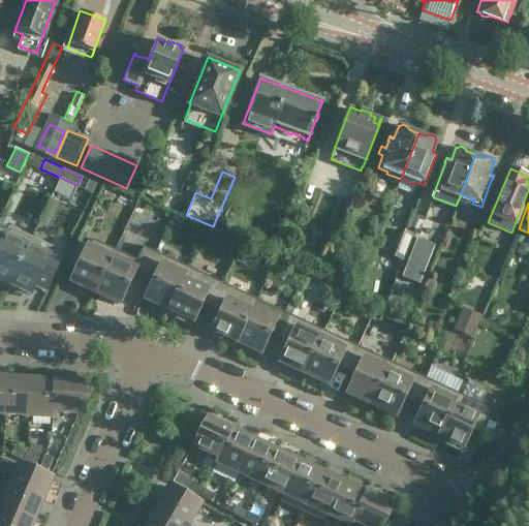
[(413,213),(408,224),(414,226),(418,215),(413,213)]
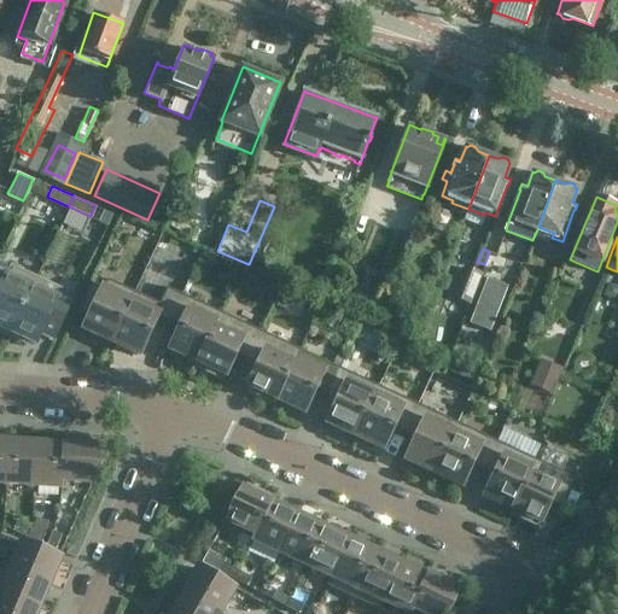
[(0,329),(9,334),(36,274),(11,262),(9,265),(0,261),(0,329)]
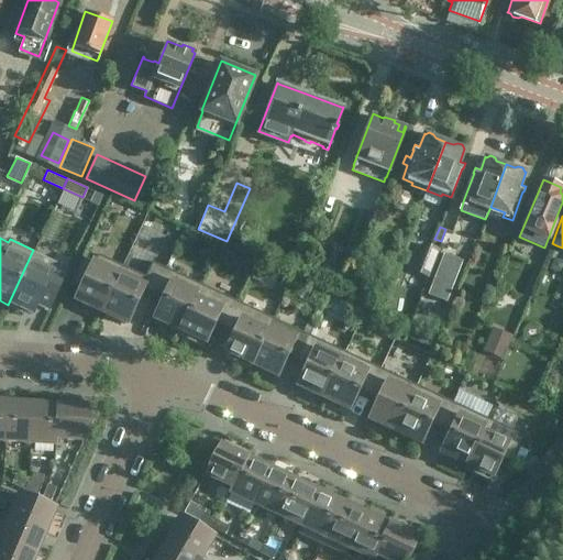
[(421,241),(410,270),(427,276),(438,248),(421,241)]
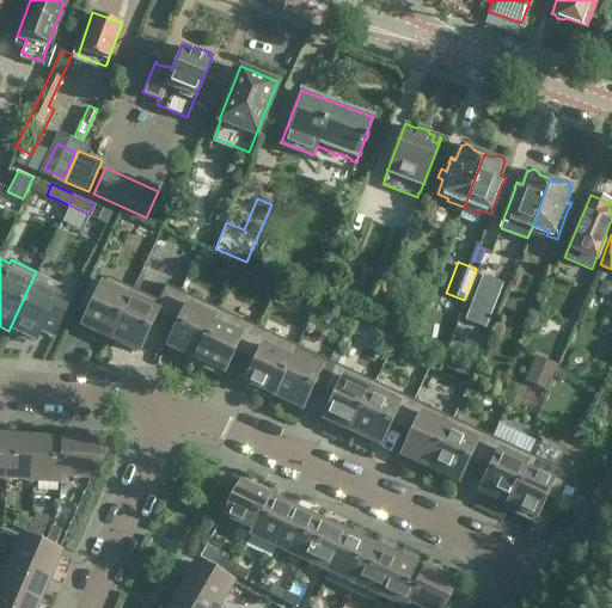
[(62,284),(36,271),(8,331),(19,336),(24,337),(25,333),(36,338),(42,327),(54,333),(61,319),(63,313),(73,293),(61,287),(62,284)]
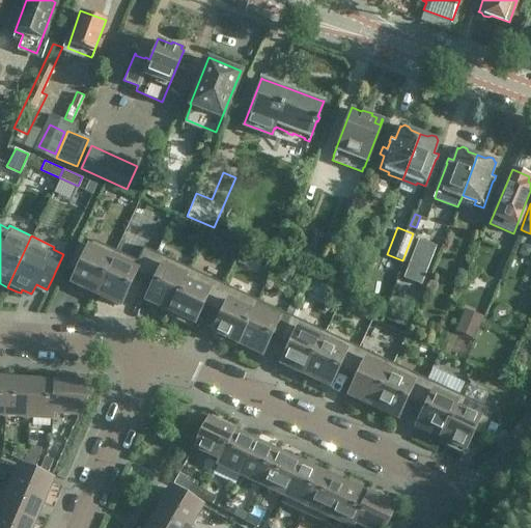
[(94,292),(114,248),(92,238),(89,246),(78,241),(65,266),(77,271),(73,281),(94,292)]
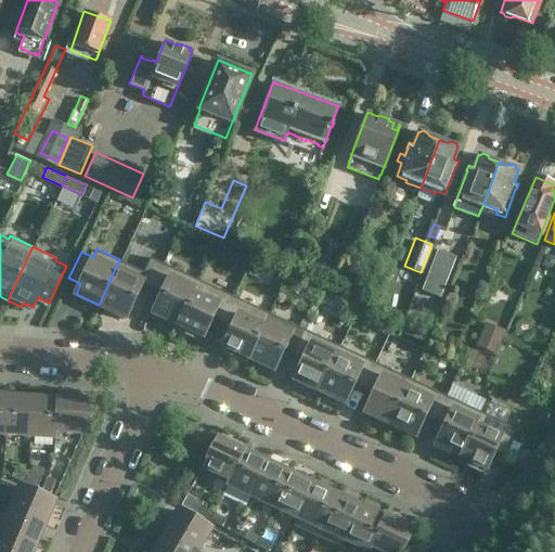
[(437,248),(421,290),(440,296),(455,255),(437,248)]
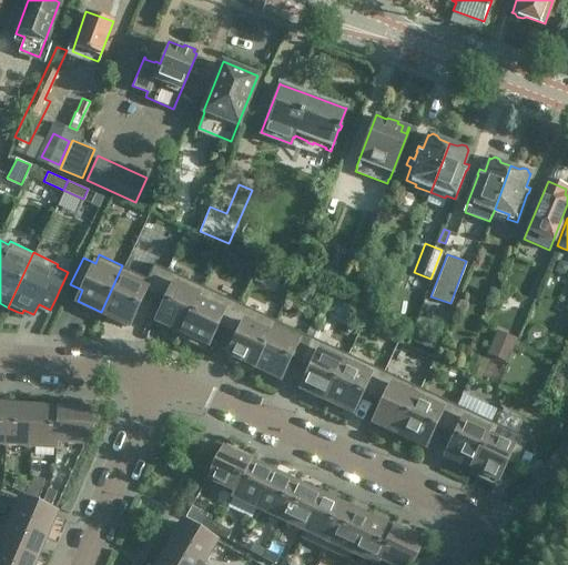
[(154,295),(166,269),(153,262),(146,278),(122,265),(101,312),(128,324),(143,290),(154,295)]
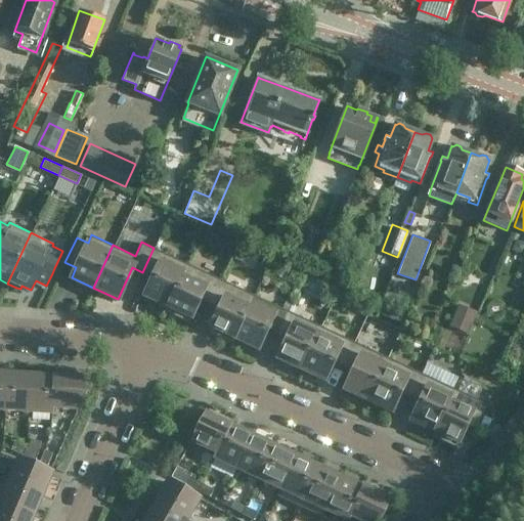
[(242,242),(233,257),(243,261),(251,246),(242,242)]
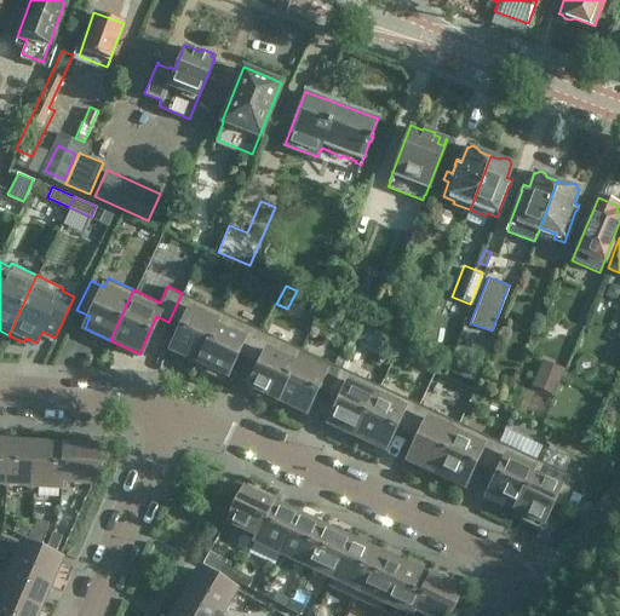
[(199,362),(222,311),(182,293),(168,322),(181,328),(171,349),(197,361),(199,362)]
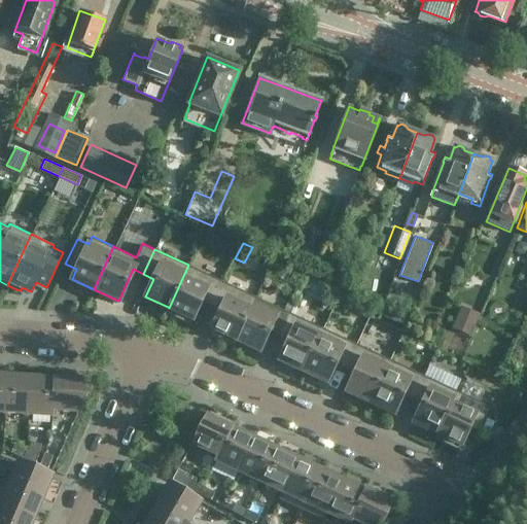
[(304,253),(300,262),(310,267),(314,257),(304,253)]
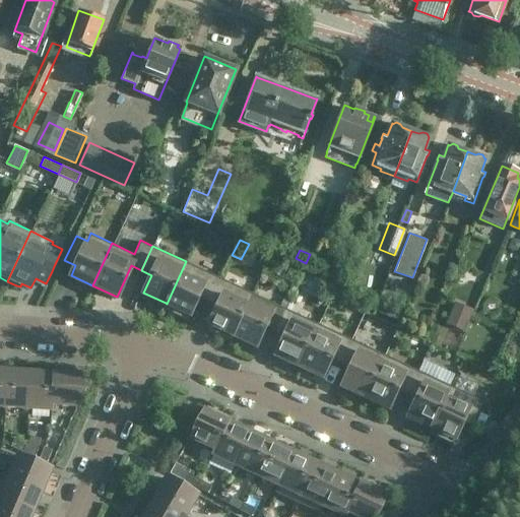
[(207,301),(219,276),(186,261),(167,304),(166,303),(164,308),(187,319),(197,297),(207,301)]
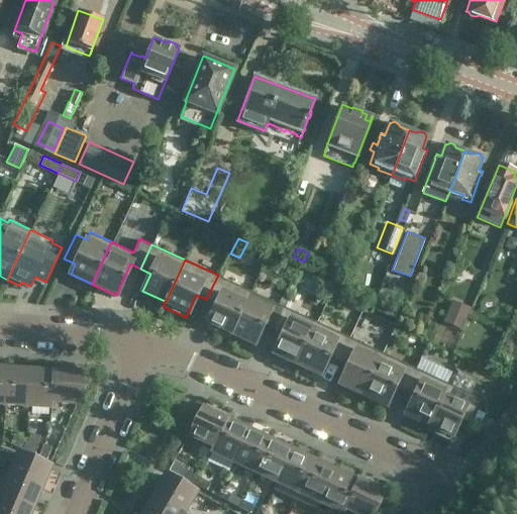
[(231,332),(250,291),(218,275),(206,299),(216,304),(206,326),(230,337),(232,332),(231,332)]
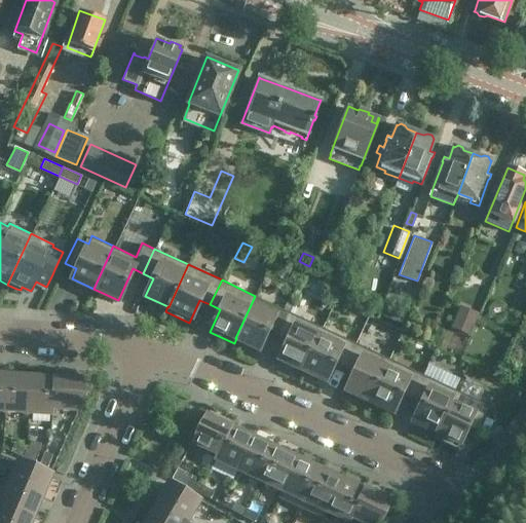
[(277,336),(289,311),(255,296),(235,338),(236,338),(259,349),(267,331),(277,336)]
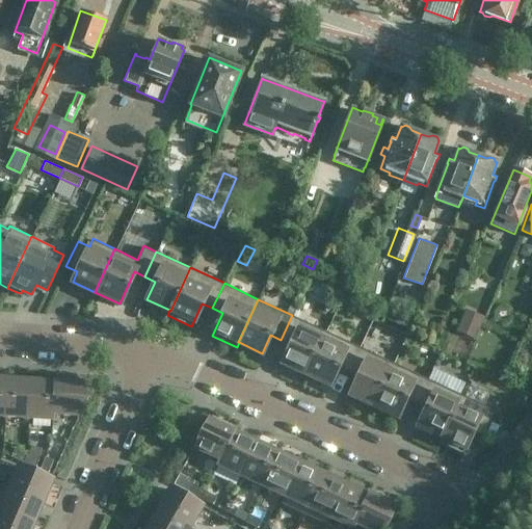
[(394,303),(388,318),(402,324),(408,310),(394,303)]
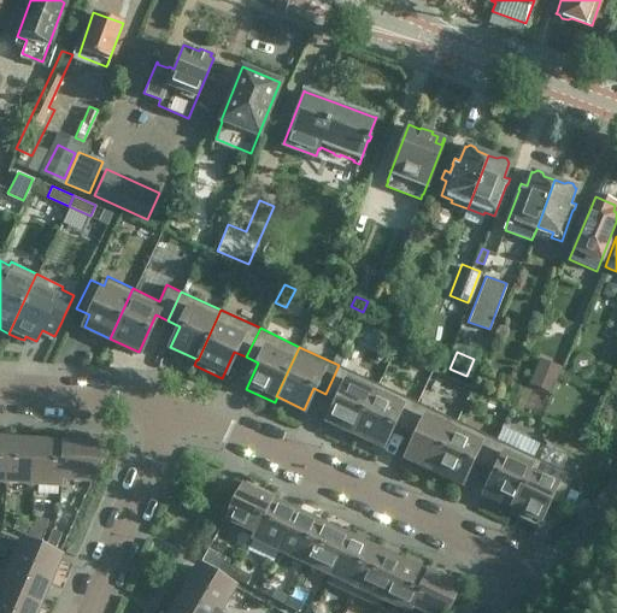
[(539,357),(528,382),(551,392),(562,366),(539,357)]
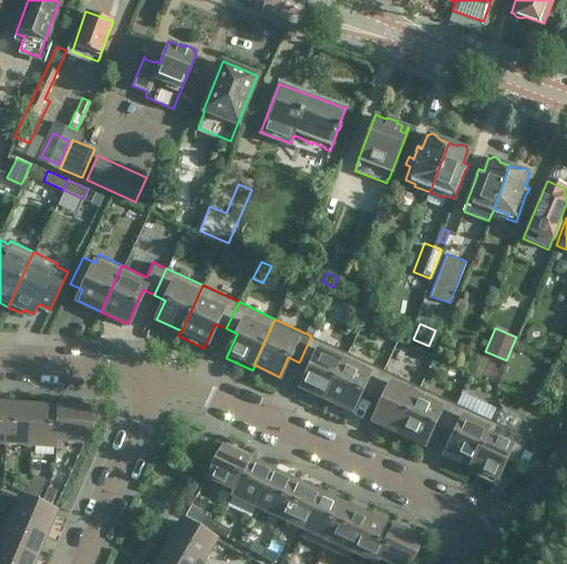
[(326,399),(348,352),(311,336),(299,362),(310,368),(301,387),(326,399)]
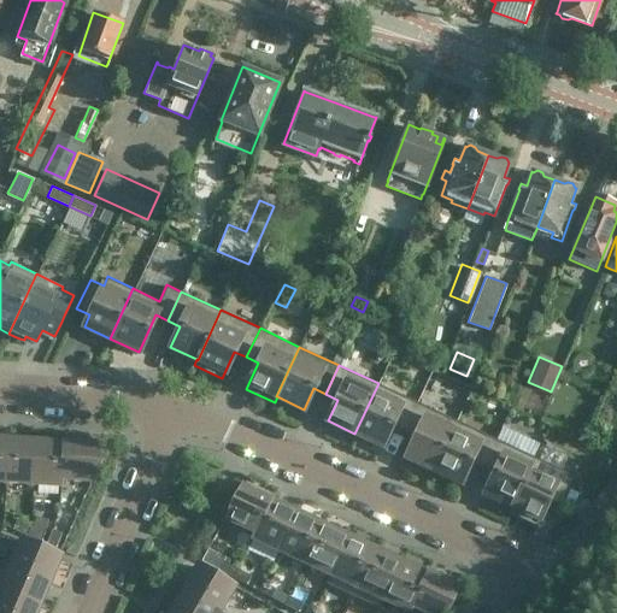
[(404,430),(417,401),(378,383),(354,434),(382,446),(392,425),(404,430)]
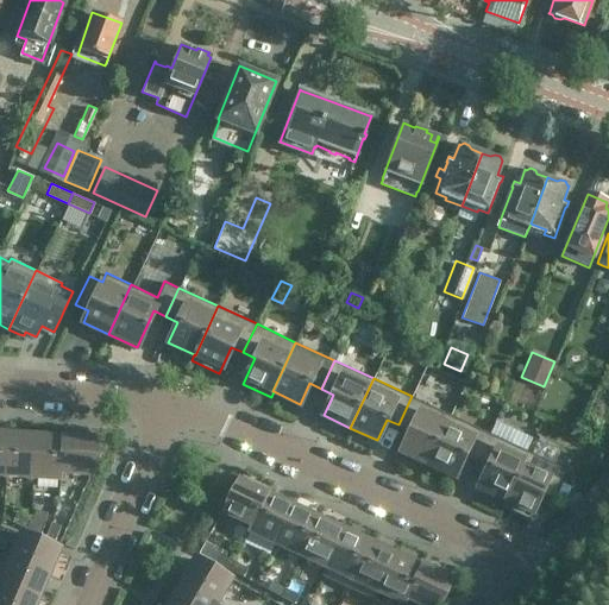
[(427,464),(451,414),(412,396),(399,424),(410,430),(401,452),(427,464)]
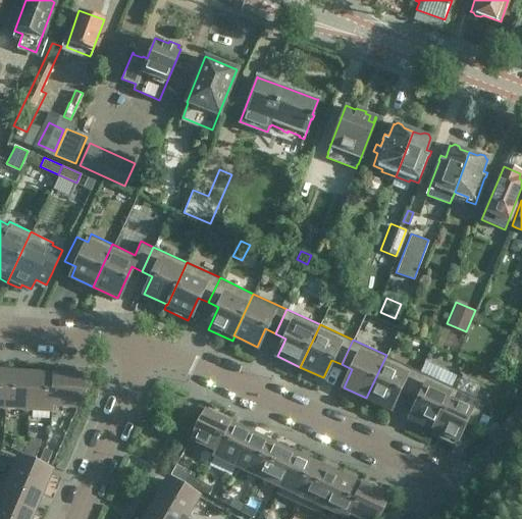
[(408,396),(419,371),(386,355),(366,398),(389,409),(398,391),(408,396)]
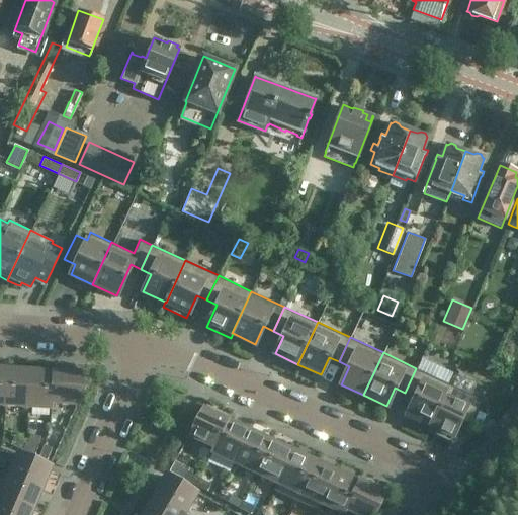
[(77,367),(76,367),(76,368),(53,366),(53,371),(51,402),(53,402),(75,404),(77,404),(83,389),(77,367)]
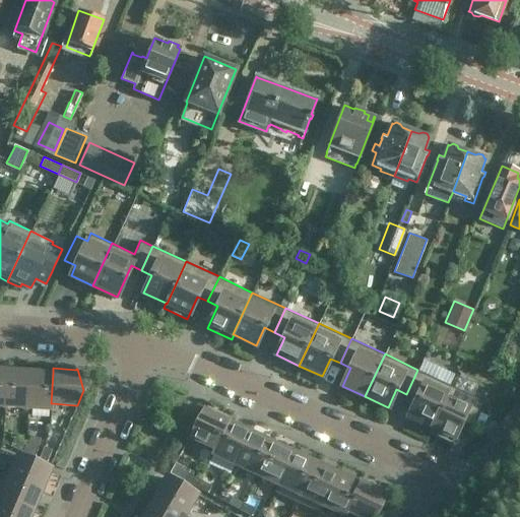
[(28,407),(30,372),(7,370),(5,405),(28,407)]
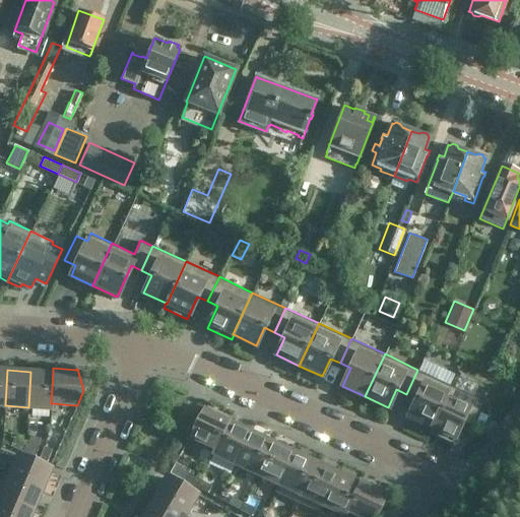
[(432,427),(451,385),(417,370),(406,394),(416,399),(408,416),(431,427),(432,427)]
